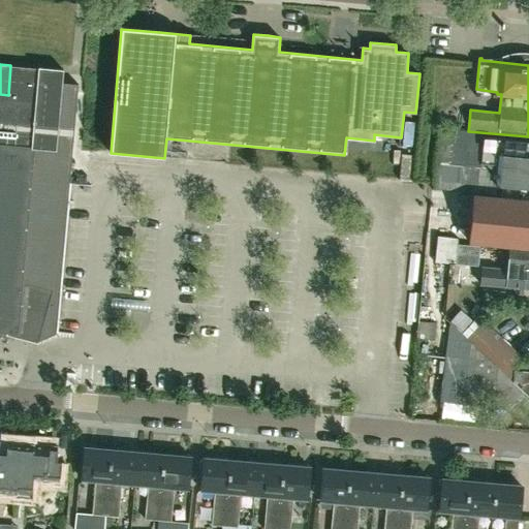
[(10,65),(8,95),(60,99),(62,83),(63,70),(10,65)]
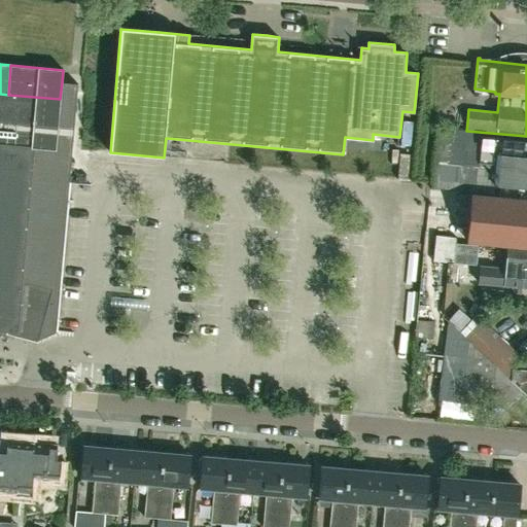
[(0,331),(25,339),(36,342),(37,343),(38,341),(56,331),(69,180),(77,84),(70,83),(62,82),(60,99),(8,95),(0,94),(0,331)]
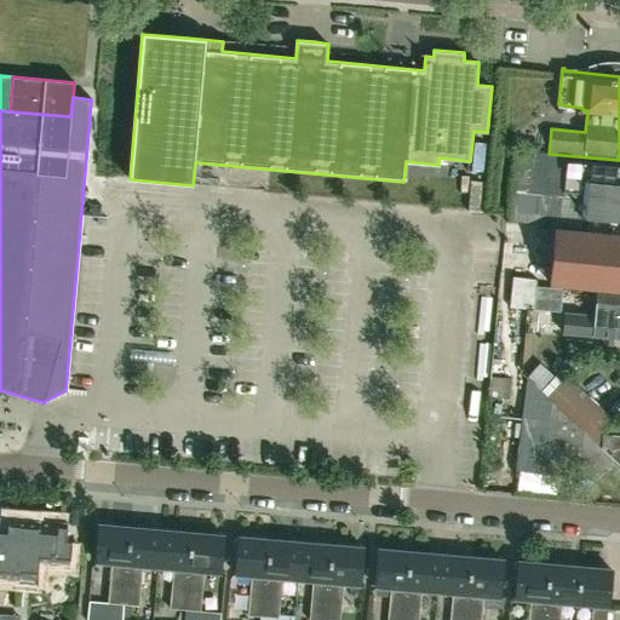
[(619,160),(549,154),(514,150),(506,220),(606,230),(607,218),(619,218),(619,160)]
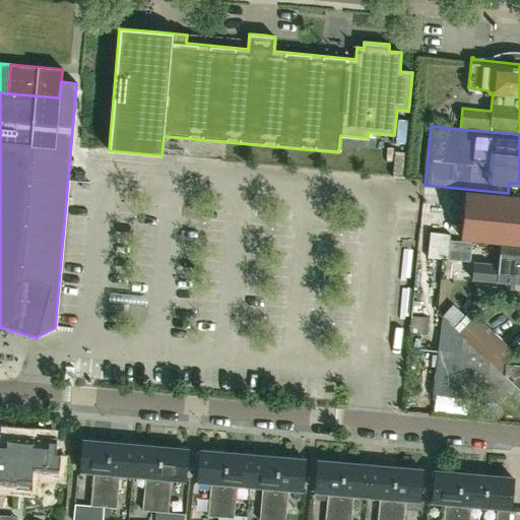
[(519,197),(508,197),(508,193),(425,185),(425,186),(453,191),(451,213),(463,214),(460,237),(519,242),(519,197)]
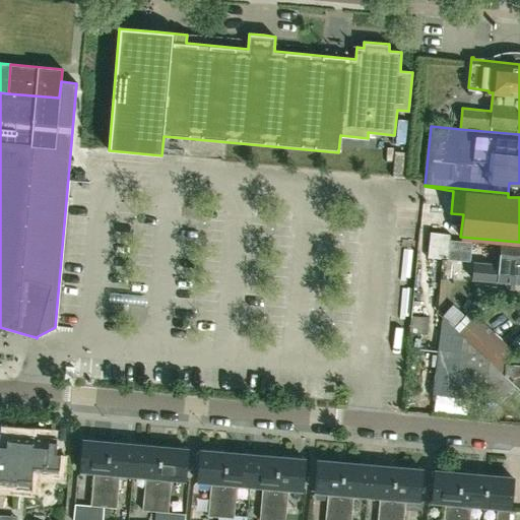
[(447,260),(449,240),(450,235),(429,233),(427,258),(447,260)]
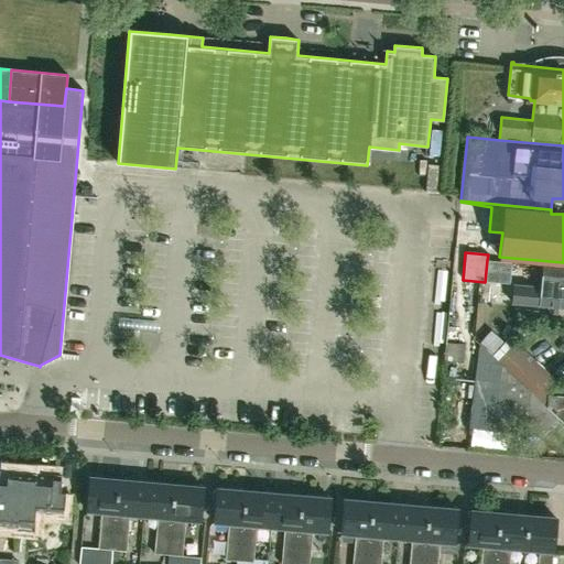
[(563,307),(563,267),(543,264),(541,288),(513,284),(511,302),(563,307)]
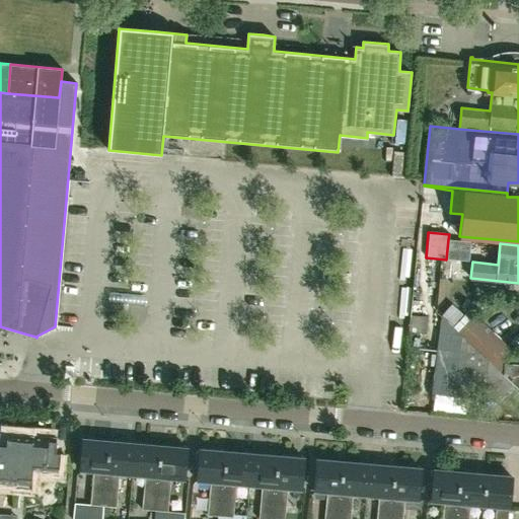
[(461,336),(476,318),(469,311),(454,328),(461,336)]
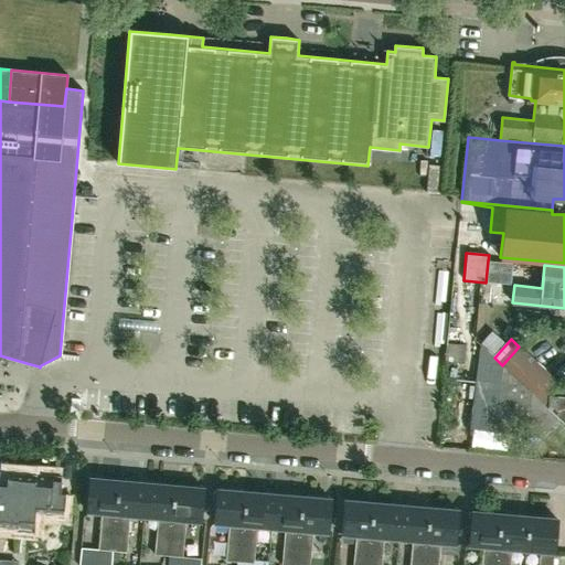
[(470,427),(526,434),(530,407),(532,392),(526,387),(519,380),(510,372),(502,365),(494,358),(481,345),(479,359),(470,427)]
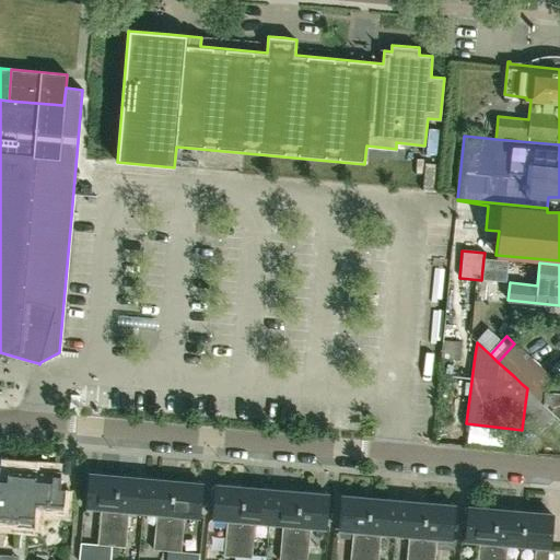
[(505,369),(523,351),(514,343),(498,362),(505,369)]
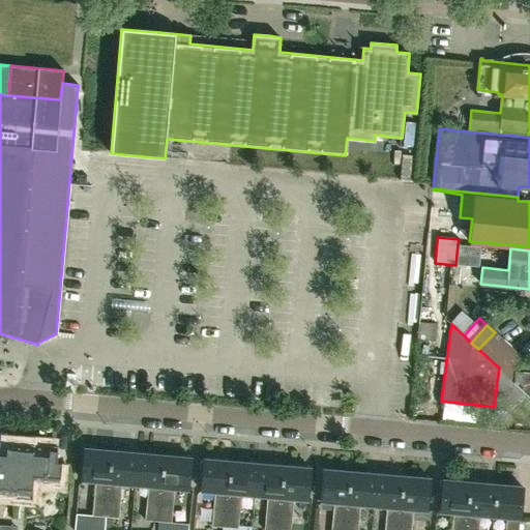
[(487,356),(502,339),(495,332),(478,349),(487,356)]
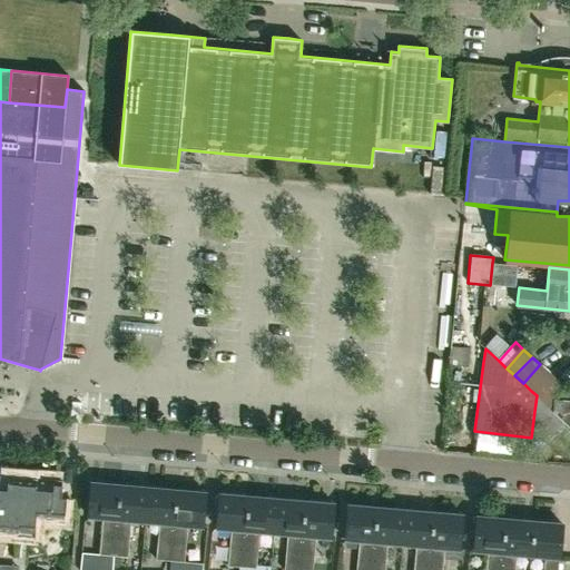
[(531,391),(548,372),(540,364),(523,383),(531,391)]
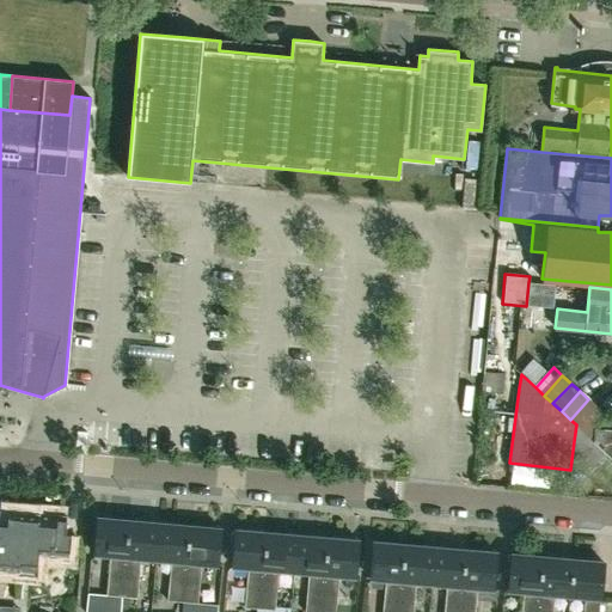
[(579,427),(597,408),(588,399),(570,420),(576,424),(579,427)]
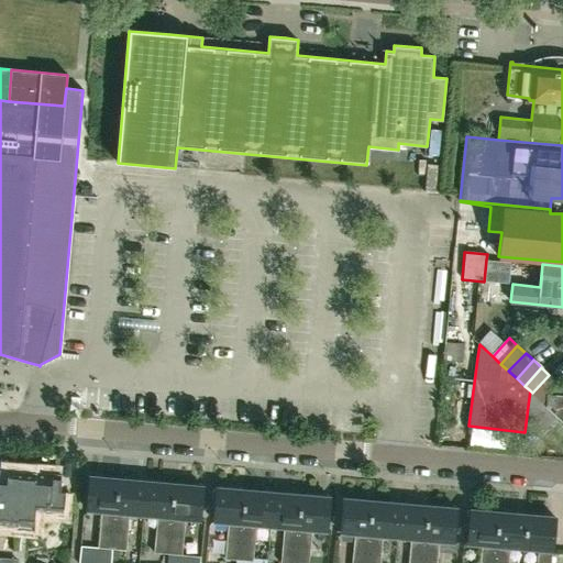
[(545,395),(558,382),(549,375),(532,393),(541,400),(545,395)]
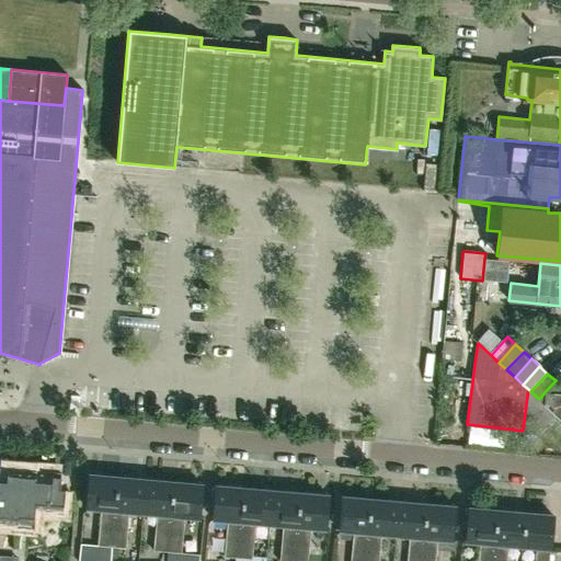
[(544,393),(560,395),(560,380),(556,380),(544,393)]
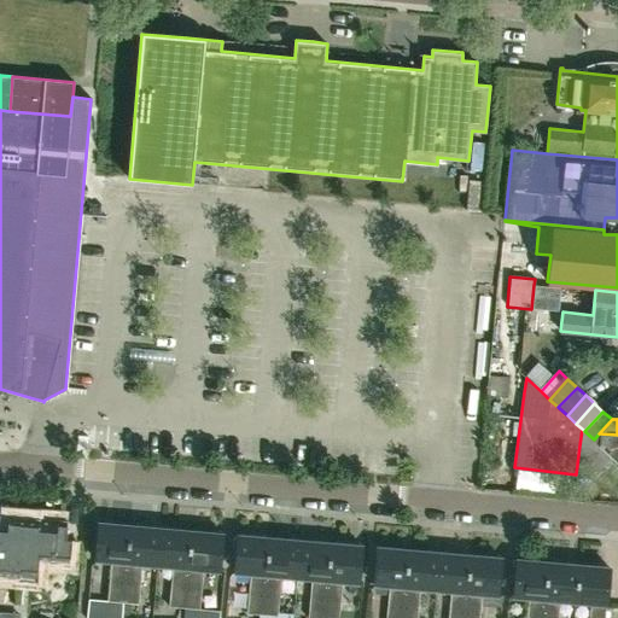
[(594,439),(584,431),(582,429),(579,445),(604,468),(614,458),(594,439)]
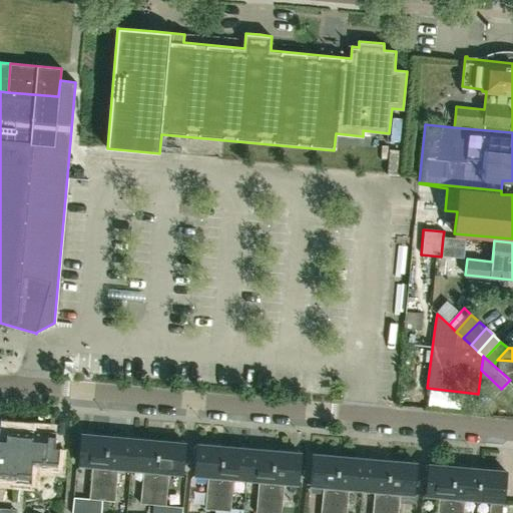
[(512,361),(497,360),(493,365),(510,380),(512,383),(512,361)]
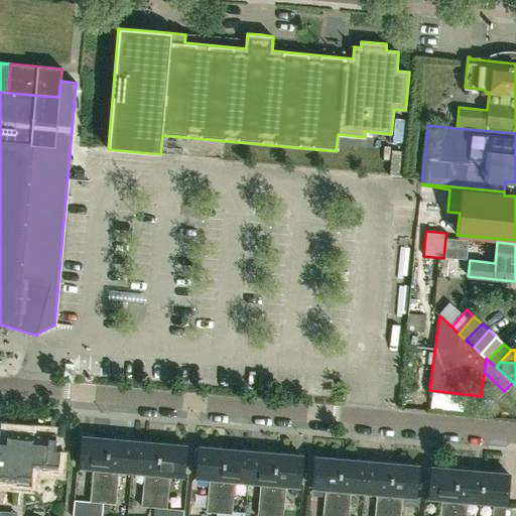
[(480,398),(495,400),(504,391),(484,372),(481,396),(480,398)]
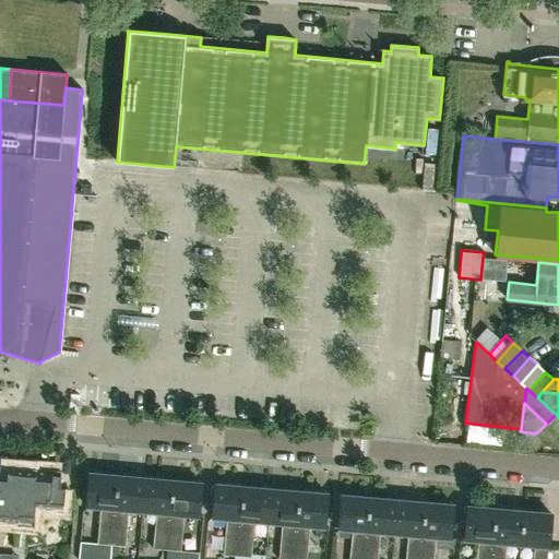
[(59,489),(60,471),(7,467),(6,479),(0,478),(0,522),(19,523),(20,506),(63,510),(64,489),(59,489)]
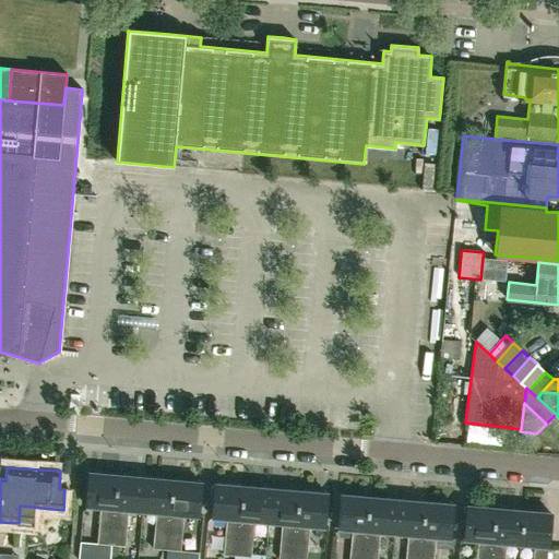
[(113,546),(119,476),(91,473),(88,507),(99,508),(96,544),(100,545),(98,558),(109,558),(110,545),(113,546)]
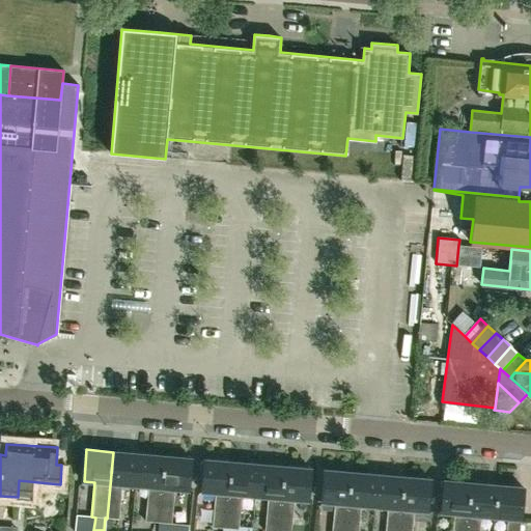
[(136,485),(139,454),(113,452),(107,519),(118,519),(121,484),(136,485)]
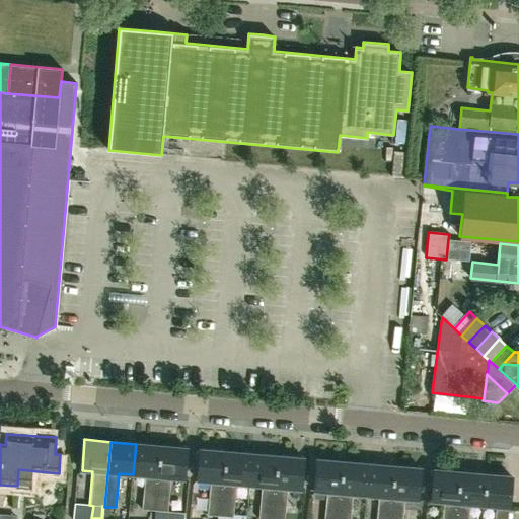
[(156,511),(161,446),(136,444),(133,474),(145,475),(141,510),(156,511)]
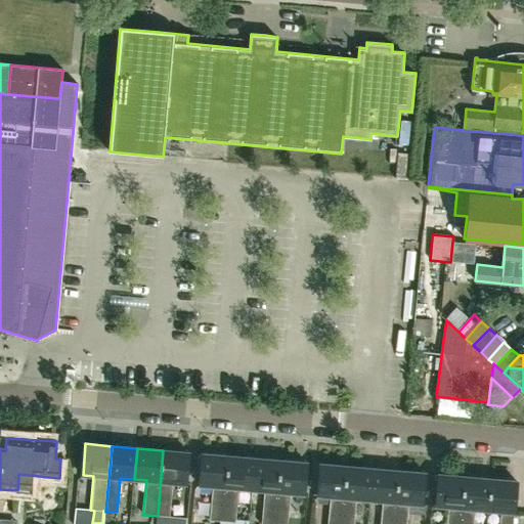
[(163,450),(158,516),(169,517),(172,482),(186,483),(189,452),(163,450)]
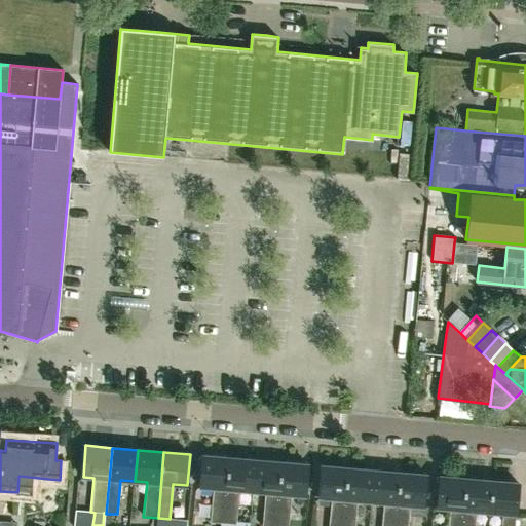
[(224,523),(229,458),(203,455),(200,487),(213,488),(210,522),(224,523)]
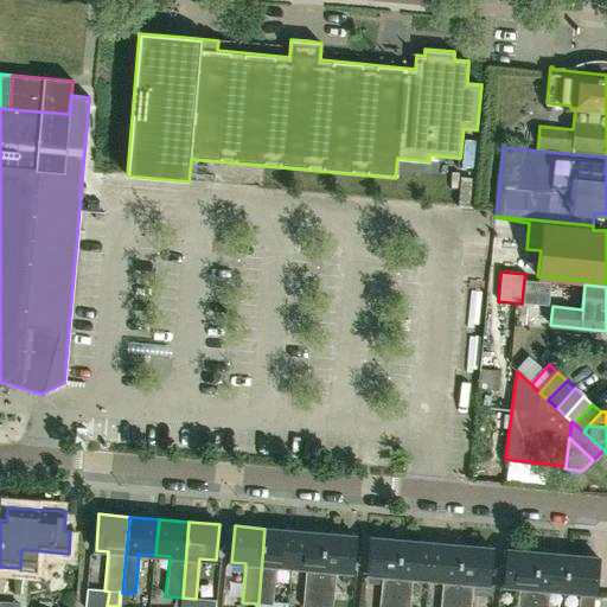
[(292,567),(295,531),(264,529),(259,604),(272,605),(275,566),(292,567)]
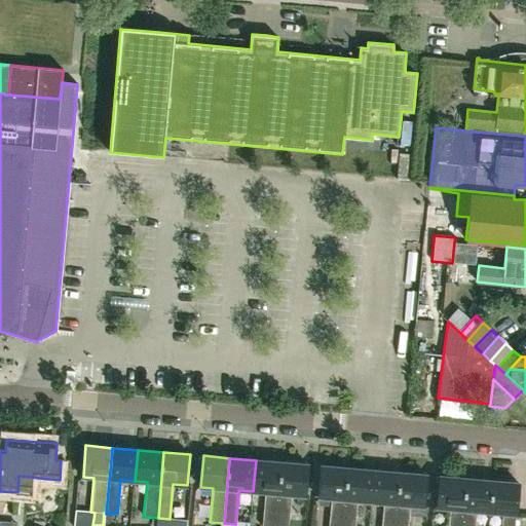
[(275,525),(282,462),(256,460),(253,491),(265,492),(261,525),(275,525)]
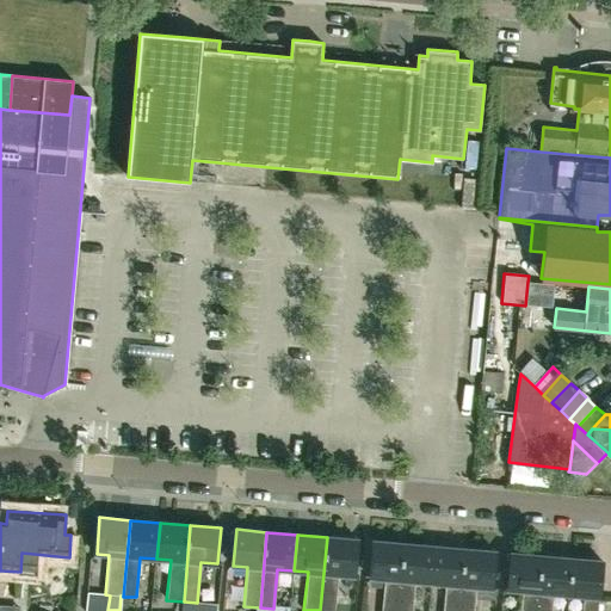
[(327,537),(320,610),(334,610),(338,574),(355,575),(357,539),(327,537)]
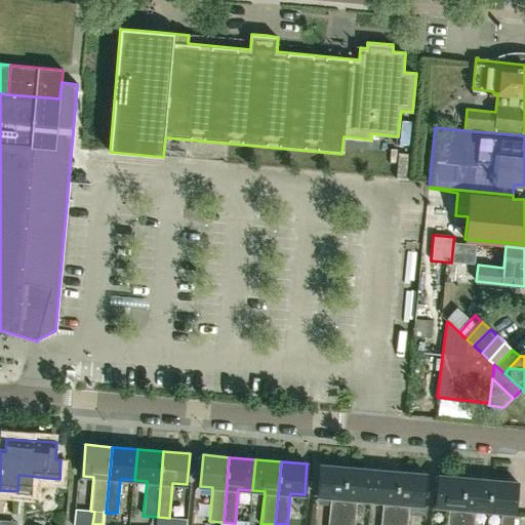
[(341,524),(348,468),(321,465),(318,496),(330,497),(327,524),(341,524)]
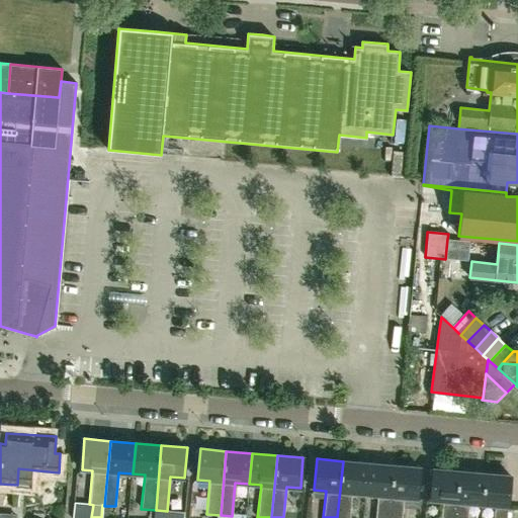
[(365,494),(368,463),(343,461),(337,517),(349,517),(352,493),(365,494)]
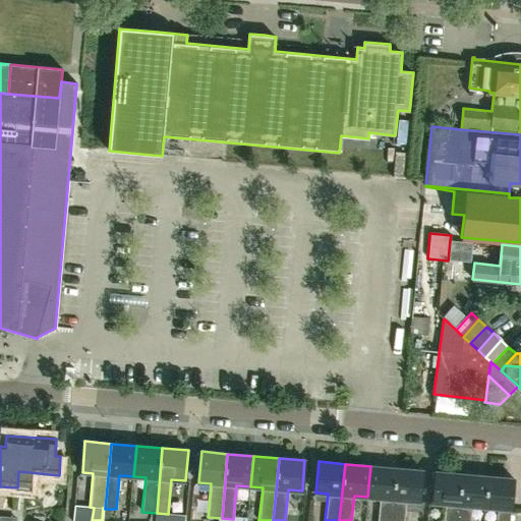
[(390,520),(396,468),(370,466),(367,497),(380,498),(378,520),(390,520)]
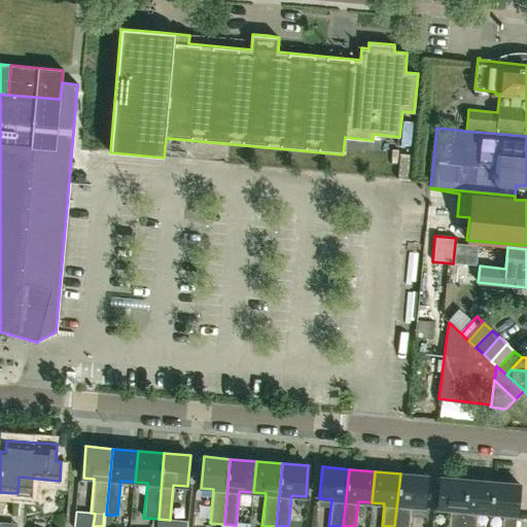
[(394,526),(408,526),(410,505),(424,507),(426,477),(400,473),(394,526)]
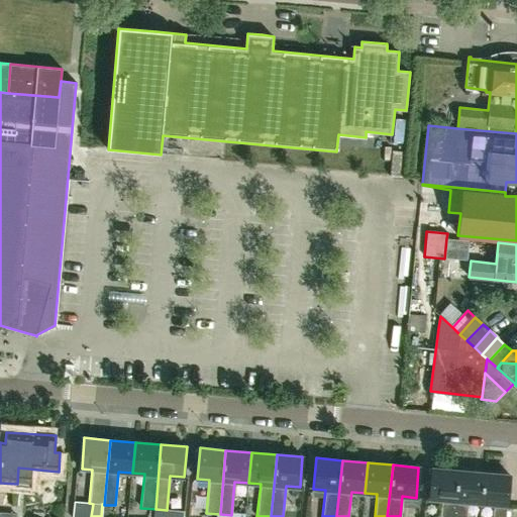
[(441,500),(440,516),(452,516),(457,471),(431,469),(428,499),(441,500)]
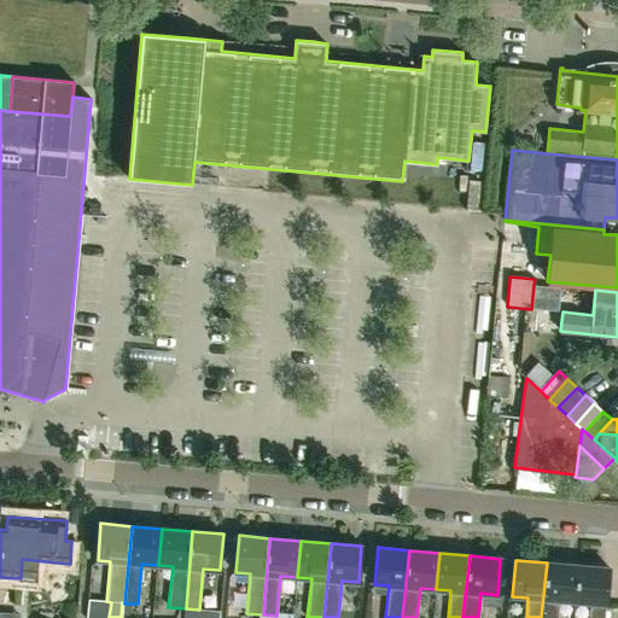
[(573,601),(577,565),(547,563),(541,617),(558,617),(559,600),(573,601)]
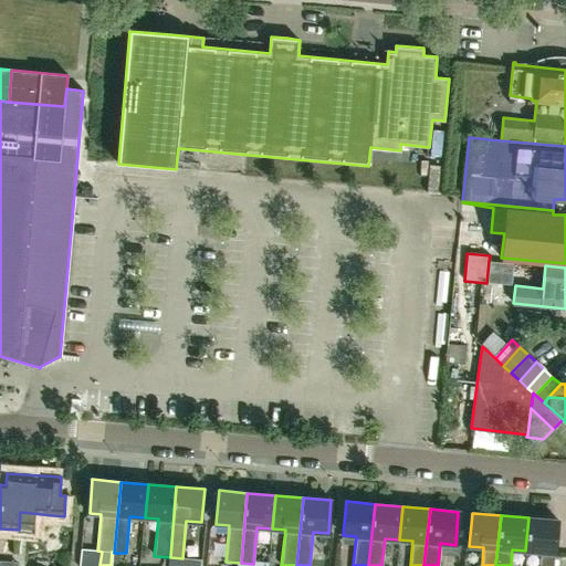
[(541,552),(538,565),(553,565),(554,553),(557,520),(528,517),(525,551),(541,552)]
